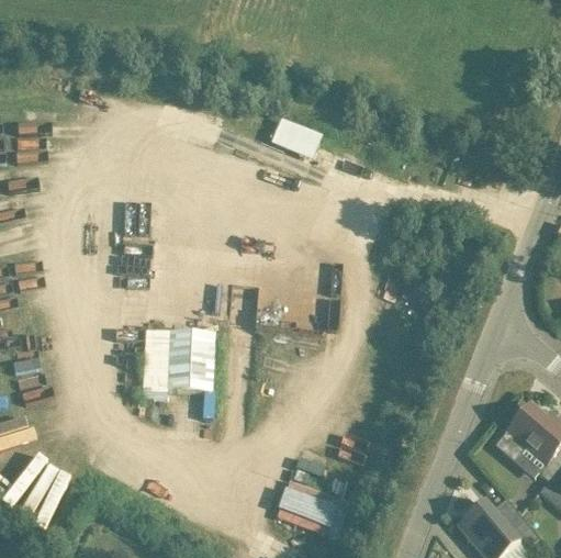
[(272,142),(314,157),(324,132),(281,116),(272,142)]
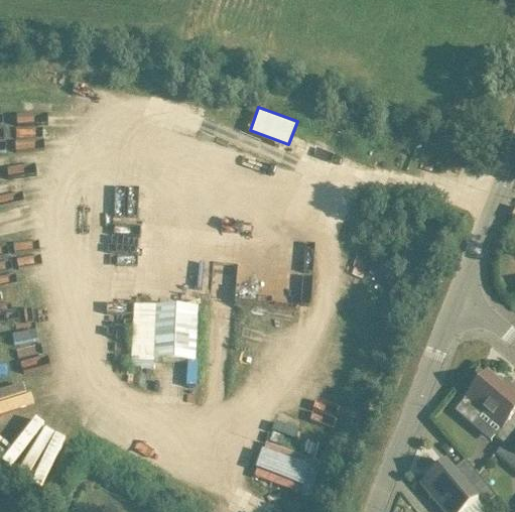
[(133,302),(131,367),(152,368),(153,357),(195,358),(197,305),(155,303),(133,302)]
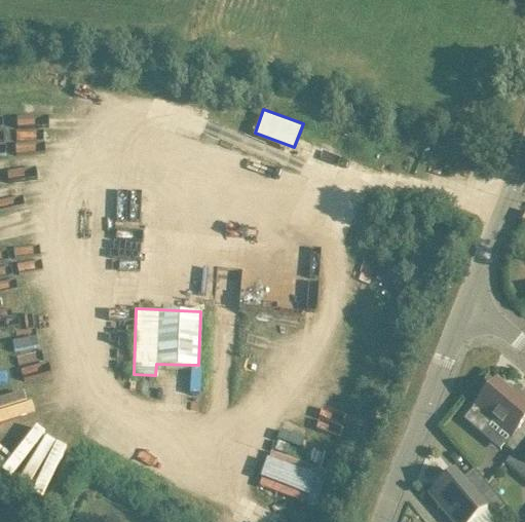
[(524,417),(524,397),(523,396),(515,388),(512,392),(496,379),(475,405),(476,406),(466,416),(482,430),(491,418),(511,435),(524,417)]
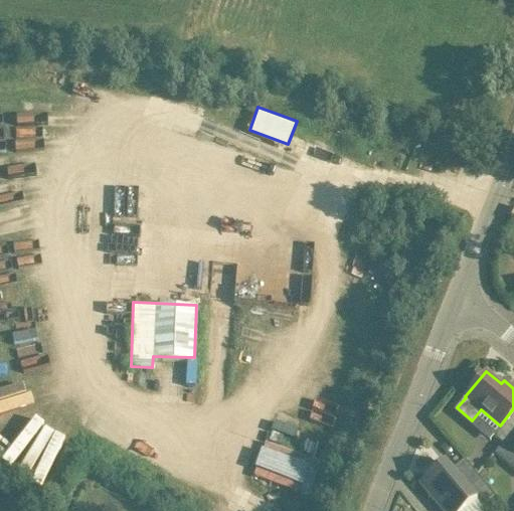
[(513,435),(510,432),(502,443),(495,451),(512,466),(513,462),(513,435)]
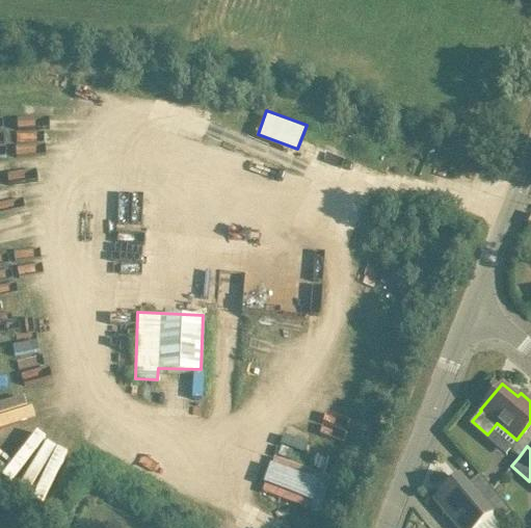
[(319,480),(269,462),(263,479),(312,497),(319,480)]
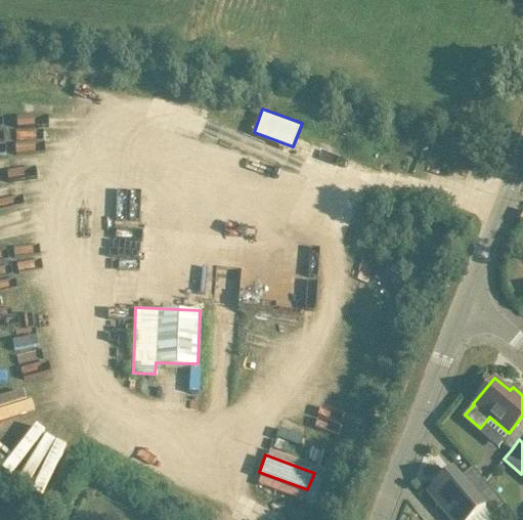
[(426,489),(432,497),(451,519),(468,519),(484,507),(489,513),(503,502),(472,465),(460,475),(452,467),(426,489)]
